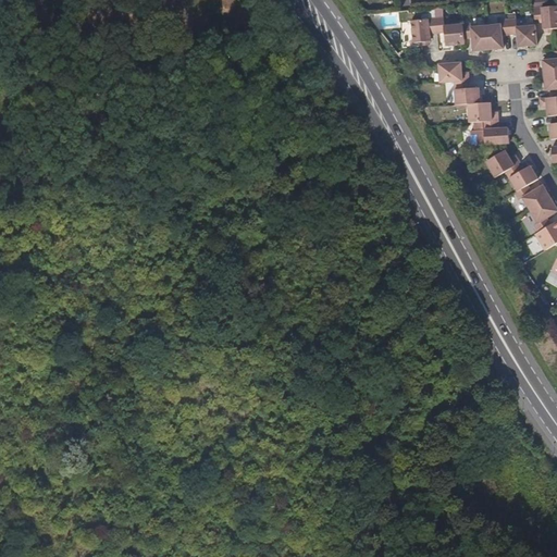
[(556,26),(556,3),(534,7),(535,21),(543,20),(544,27),(545,27),(552,27),(556,26)]
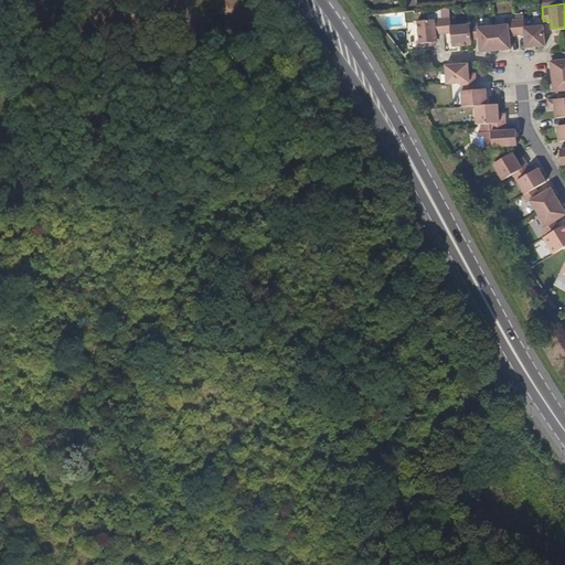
[(470,36),(469,22),(450,24),(450,16),(443,17),(444,31),(451,31),(452,44),(471,43),(470,36)]
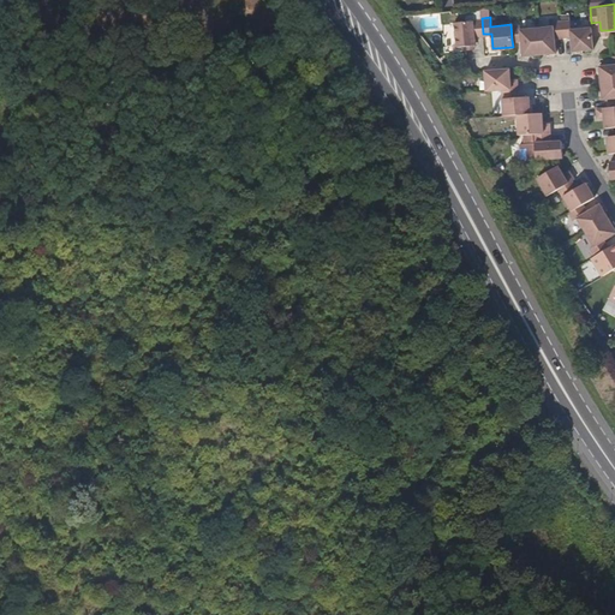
[(475,35),(483,34),(482,18),(454,21),(457,45),(467,43),(475,43),(476,43),(475,35)]
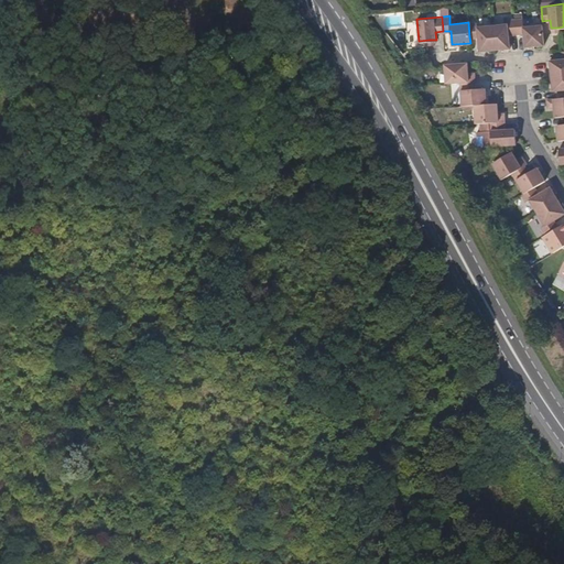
[(516,33),(514,18),(507,19),(507,23),(492,24),(494,49),(509,47),(508,34),(516,33)]
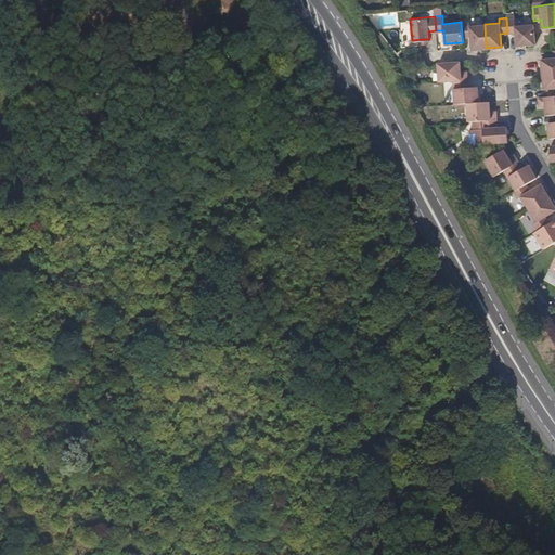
[(514,17),(506,17),(507,33),(515,33),(516,44),(534,43),(536,43),(533,24),(515,25),(514,17)]
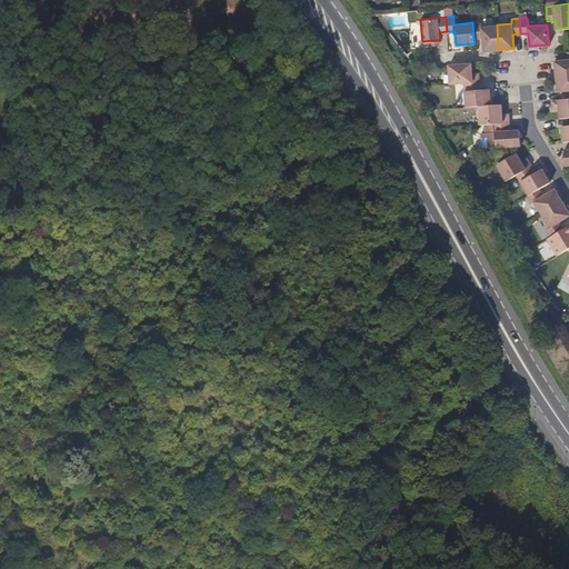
[(483,50),(498,49),(497,25),(481,26),(481,22),(472,22),(473,37),(482,36),(483,50)]
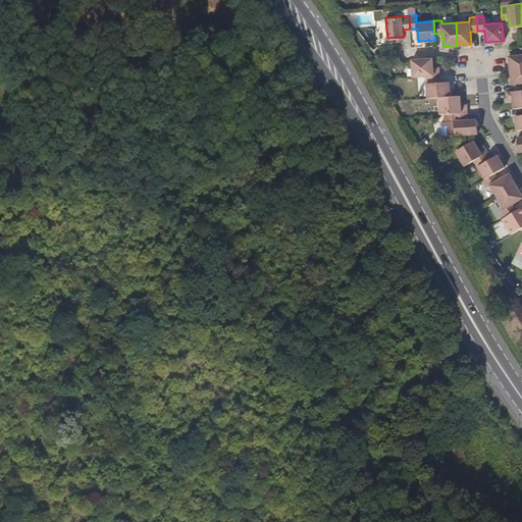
[(508,54),(509,68),(521,67),(521,45),(520,46),(521,53),(508,54)]
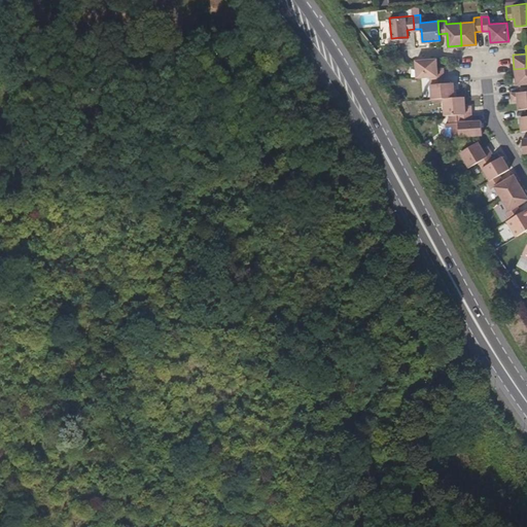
[(430,75),(444,74),(443,66),(437,67),(436,58),(415,59),(417,76),(430,75)]
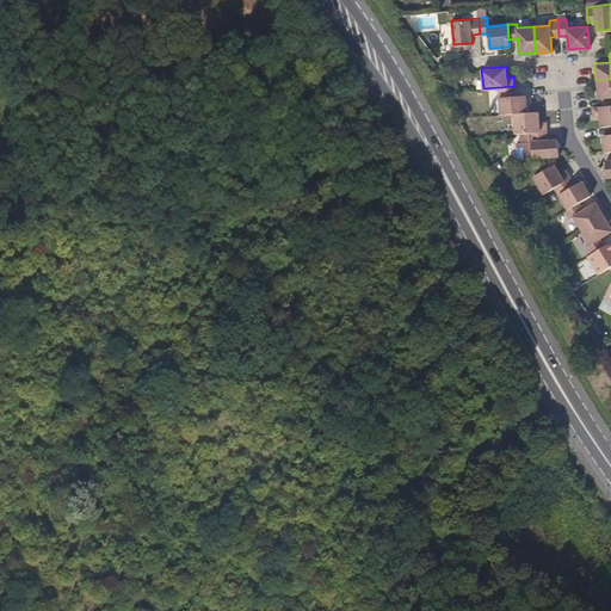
[(610,79),(596,80),(597,87),(598,97),(610,96),(610,79)]
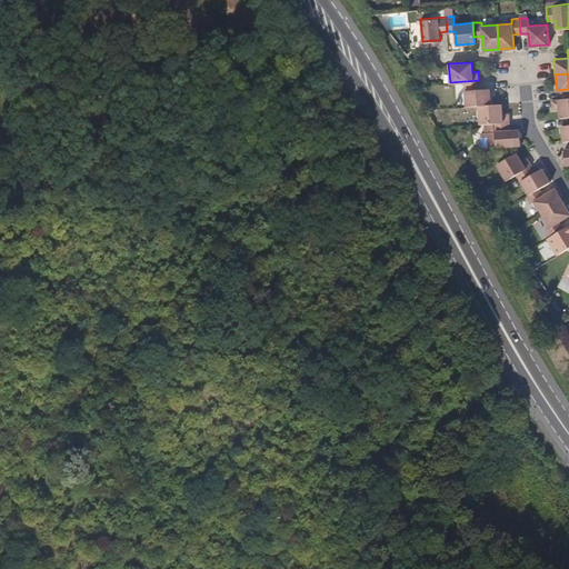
[(480,89),(479,80),(465,81),(467,105),(479,105),(491,103),(490,88),(480,89)]
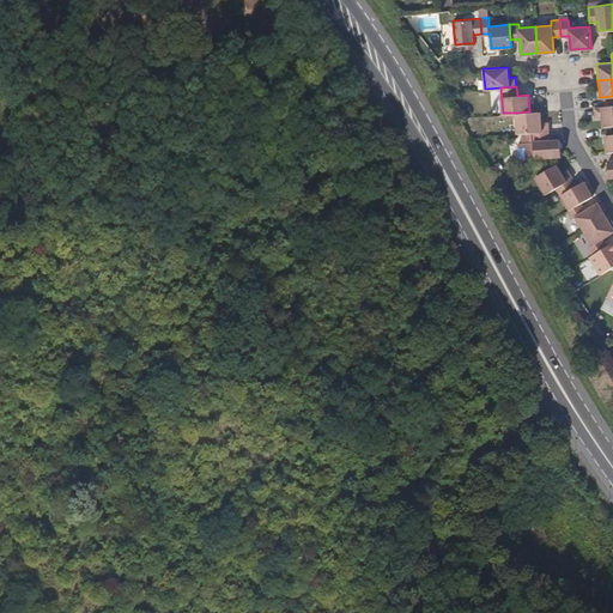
[(602,126),(612,123),(612,104),(594,105),(594,115),(601,114),(602,126)]
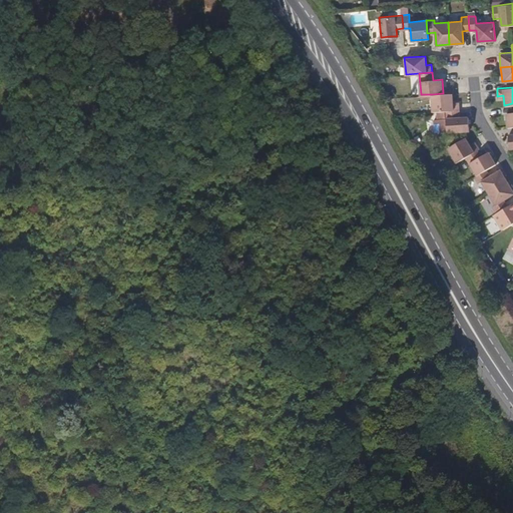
[(452,92),(443,93),(432,94),(433,111),(438,110),(446,110),(459,109),(459,101),(453,102),(452,92)]
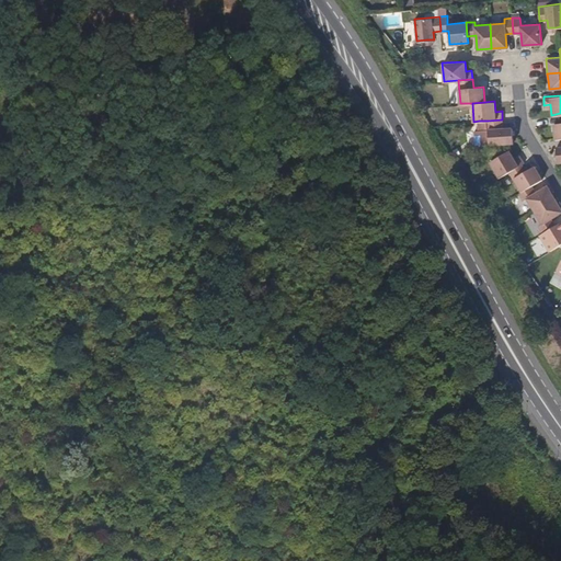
[(502,119),(488,121),(489,128),(479,129),(474,129),(477,147),(482,145),(513,142),(512,126),(503,127),(502,119)]
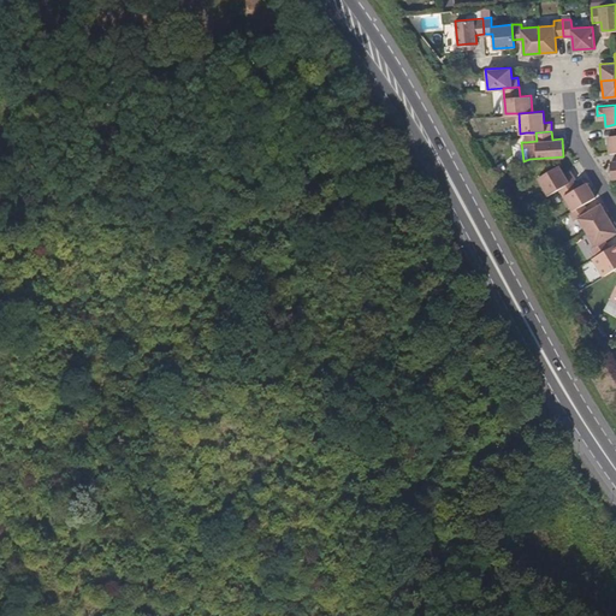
[(537,141),(535,132),(526,132),(526,142),(537,141)]
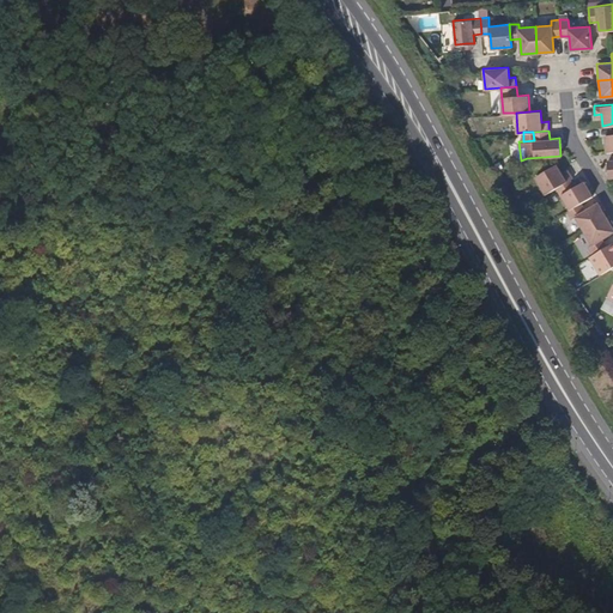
[(556,187),(570,178),(572,176),(568,169),(560,174),(556,164),(534,176),(545,194),(556,187)]
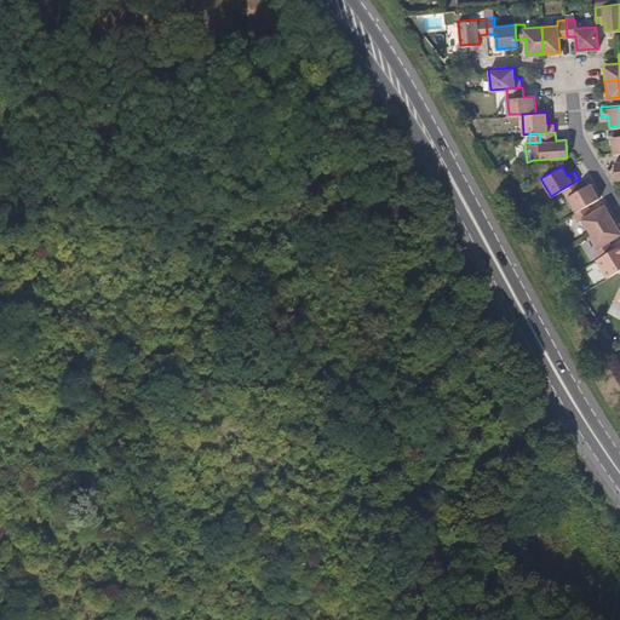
[(581,188),(577,181),(562,189),(575,211),(587,205),(600,197),(591,182),(581,188)]
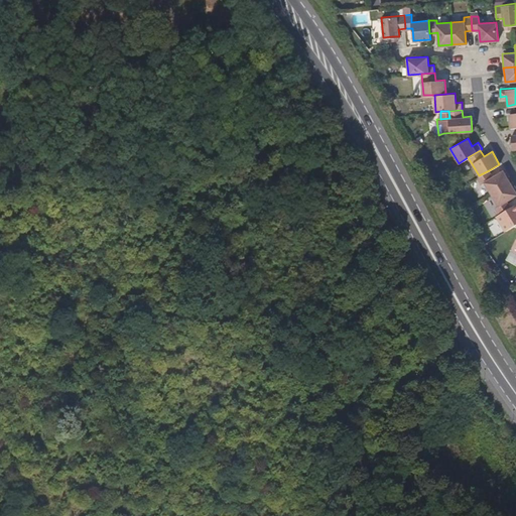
[(491,194),(510,181),(504,169),(493,176),(489,170),(479,175),(477,177),(481,183),(484,182),(491,194)]
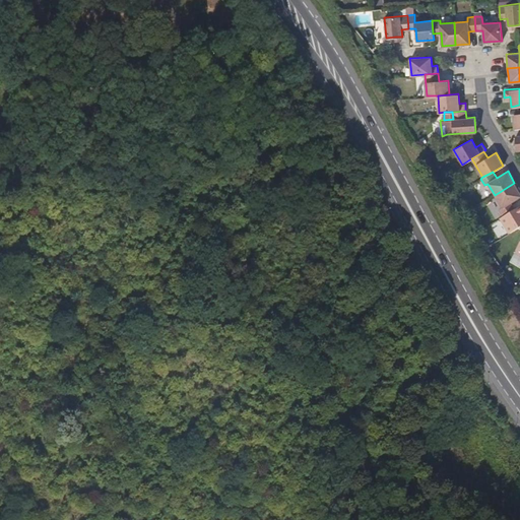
[(499,208),(503,215),(514,207),(511,201),(519,195),(519,191),(514,183),(495,195),(502,206),(499,208)]
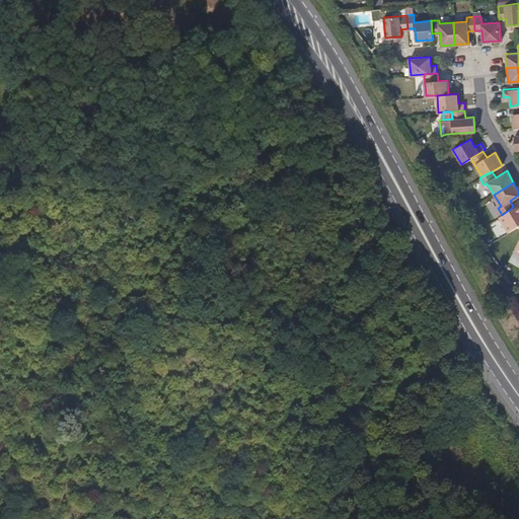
[(518,203),(513,207),(502,215),(499,216),(508,232),(518,224),(518,203)]
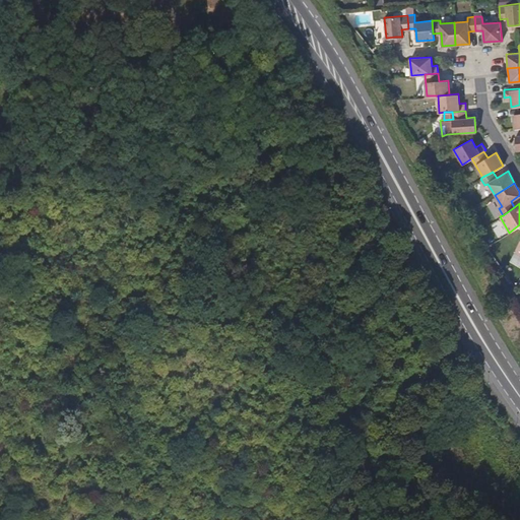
All buildings are outlined.
